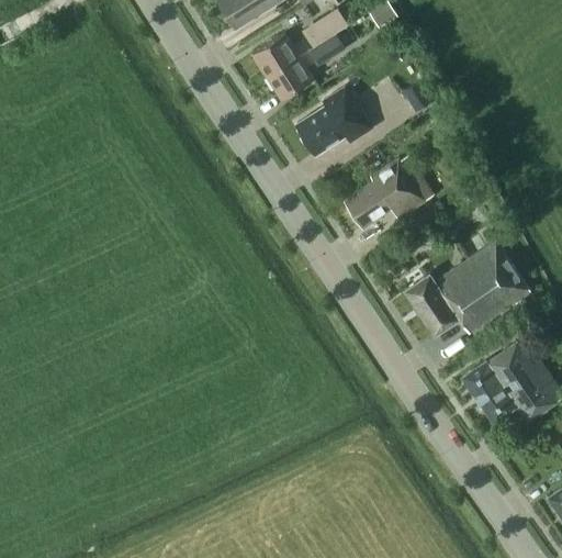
[(281,0),(215,0),(235,30),(281,0)]
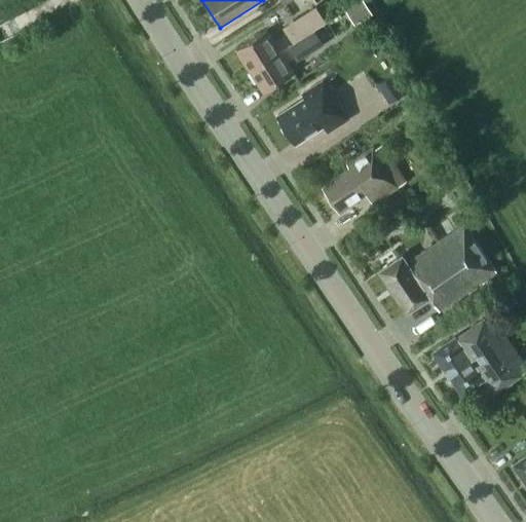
[(362,2),(344,13),(353,30),(372,19),(362,2)]
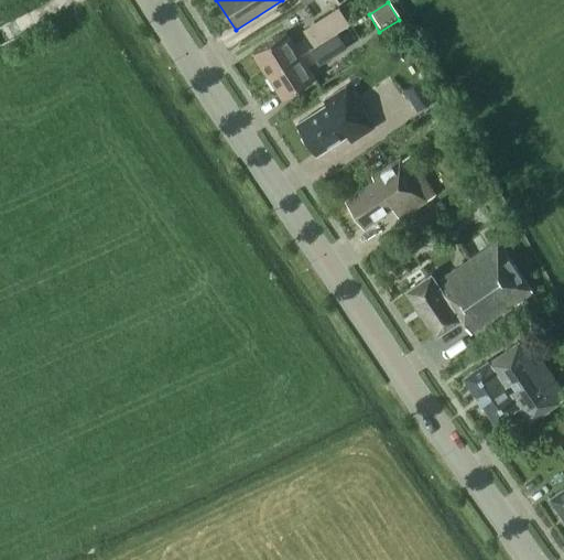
[(306,33),(316,47),(336,35),(349,27),(340,11),(306,33)]
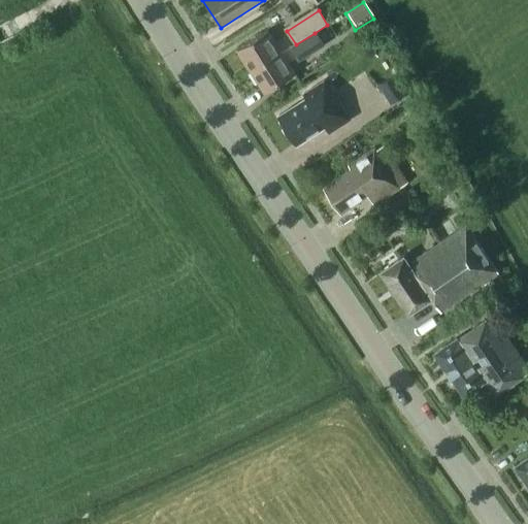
[(293,76),(288,68),(323,46),(315,33),(296,44),(289,48),(250,74),(263,95),(293,76)]
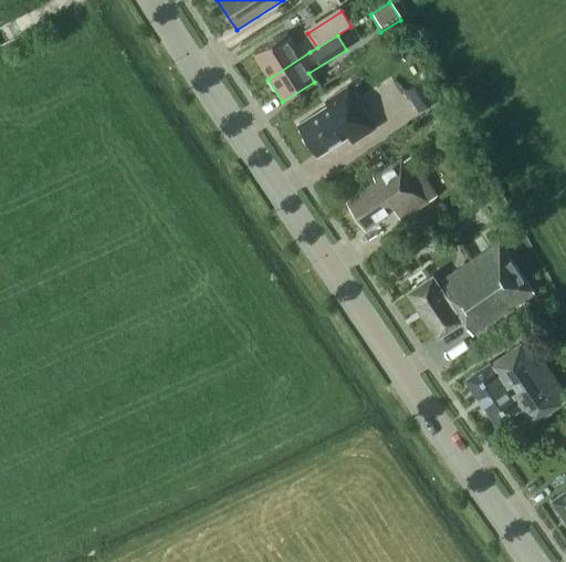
[(310,52),(303,41),(292,48),(284,37),(253,56),(268,80),(310,52)]
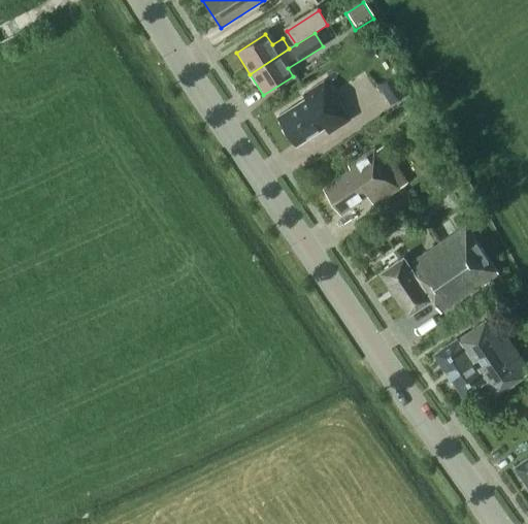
[(377,89),(390,107),(406,97),(394,78),(377,89)]
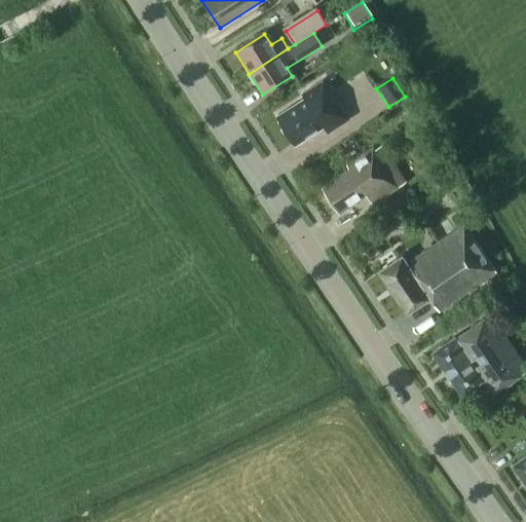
[(325,135),(345,121),(322,84),(301,97),(304,101),(276,118),(295,146),(322,128),(325,135)]
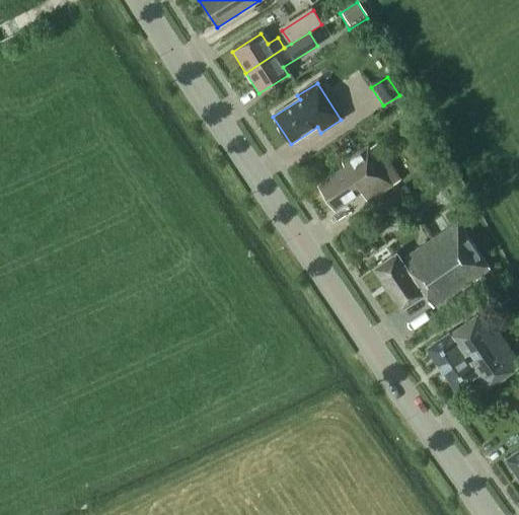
[(366,202),(398,180),(377,146),(370,150),(368,147),(342,163),(345,168),(317,186),(334,211),(360,194),(366,202)]
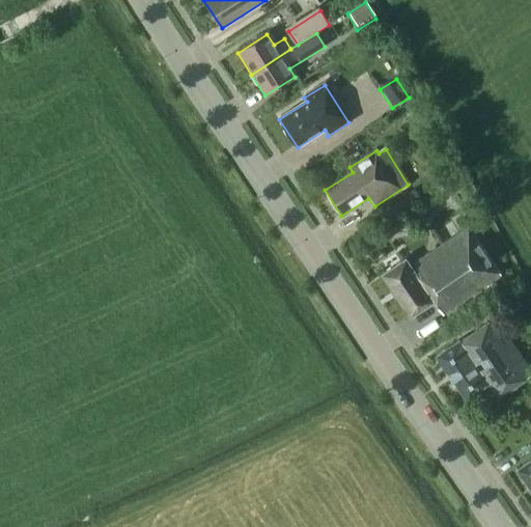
[(440,315),(497,277),(466,230),(409,270),(403,261),(381,276),(408,317),(430,302),(440,315)]
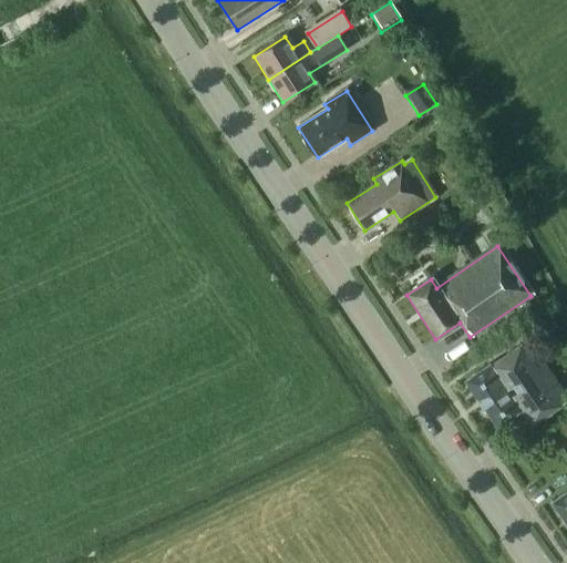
[(527,427),(565,402),(540,366),(534,370),(519,348),(490,368),(488,366),(465,382),(494,426),(516,410),(527,427)]
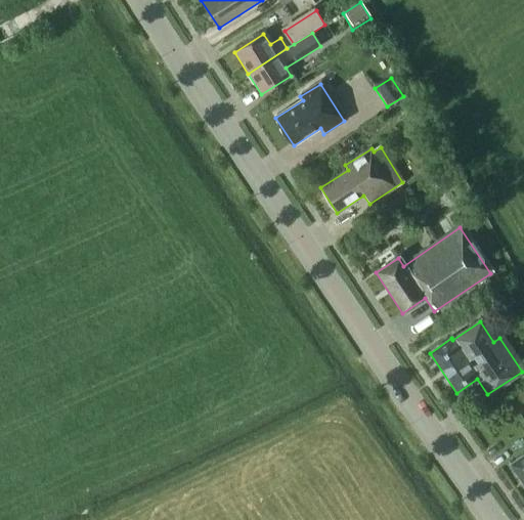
[(523,431),(523,432),(523,433),(523,448),(523,449),(523,448),(523,453),(508,466),(523,489),(523,431)]
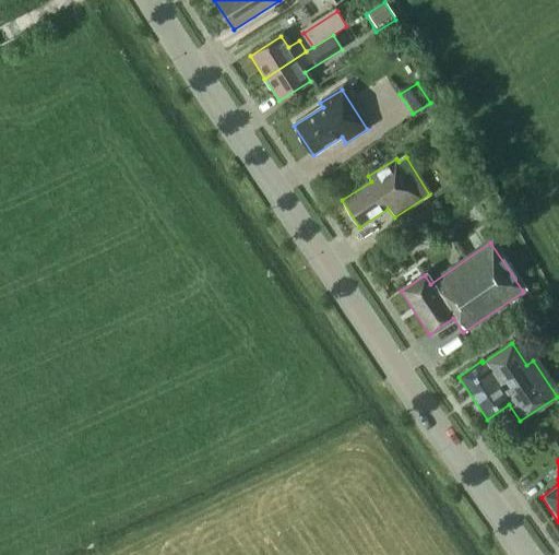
All buildings are outlined.
